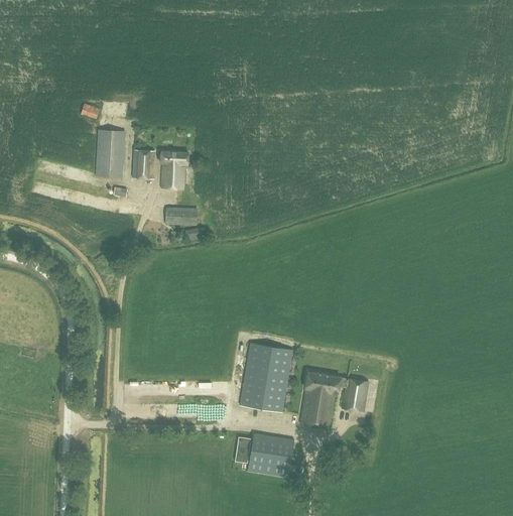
[(98,109),(82,103),(78,114),(94,119),(98,109)]
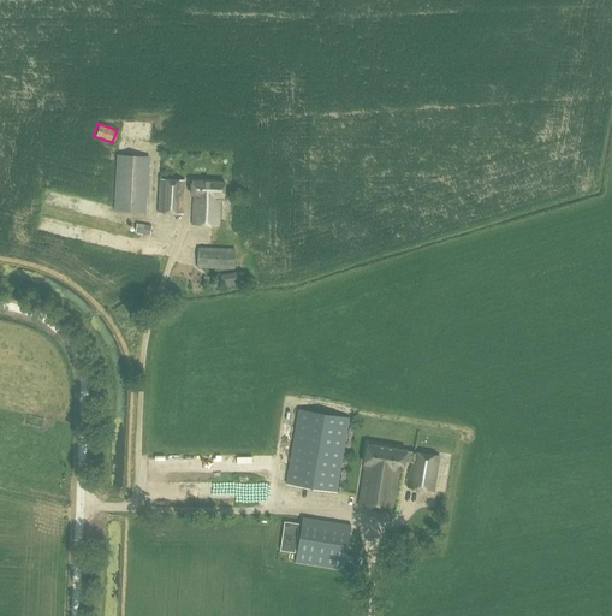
[(112,209),(143,212),(146,157),(116,155),(112,209)]
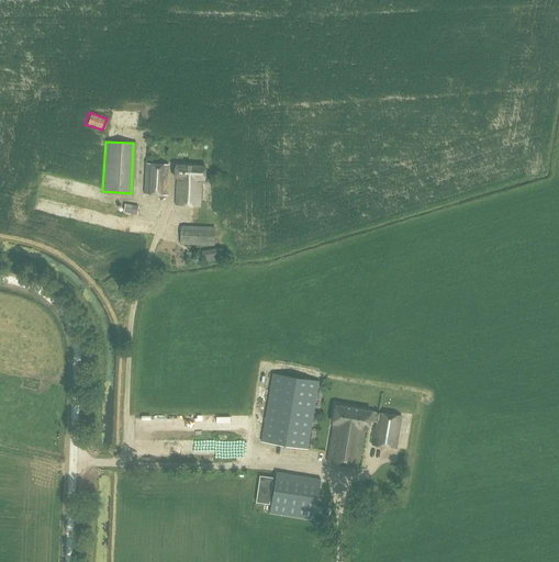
[(142,192),(164,194),(166,164),(144,161),(142,192)]
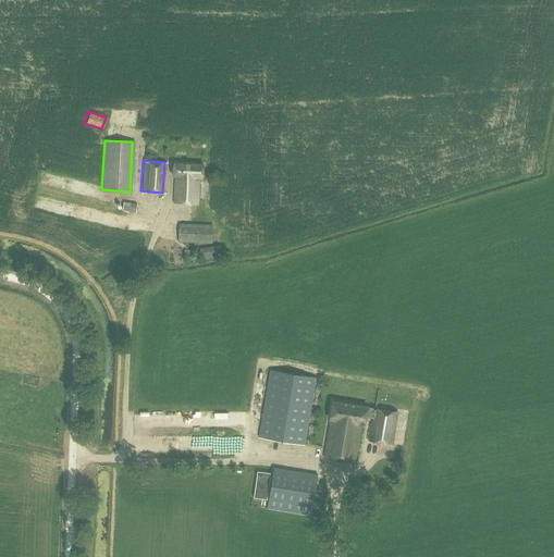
[(200,180),(200,164),(171,163),(171,175),(172,175),(172,202),(196,203),(196,180),(200,180)]
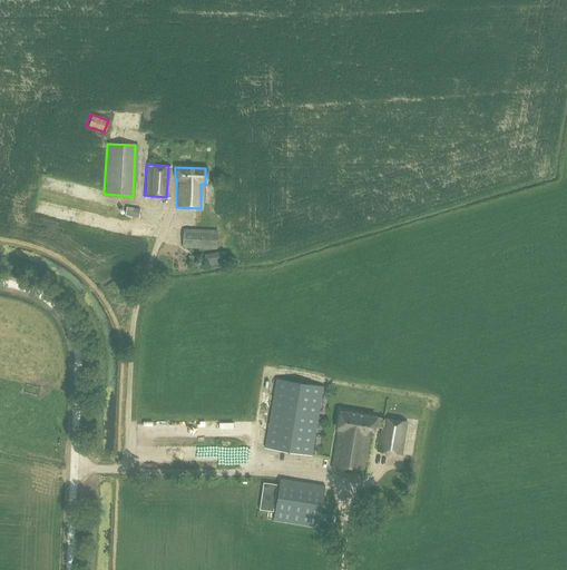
[(47,219),(59,220),(61,207),(48,205),(47,219)]
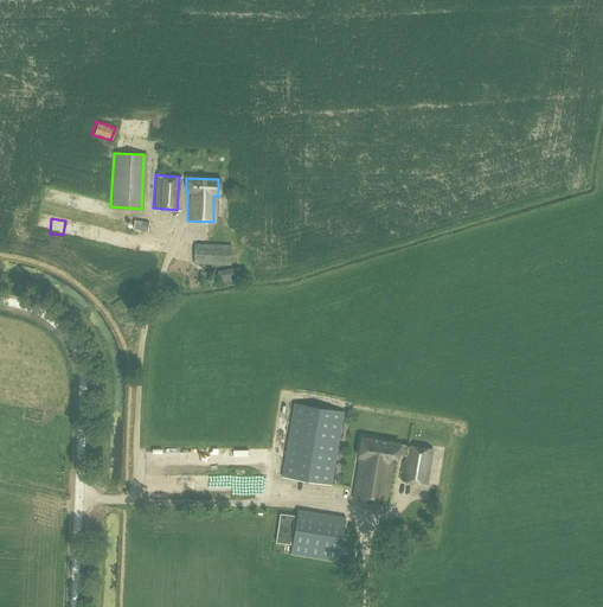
[(130,229),(145,231),(146,223),(132,221),(130,229)]
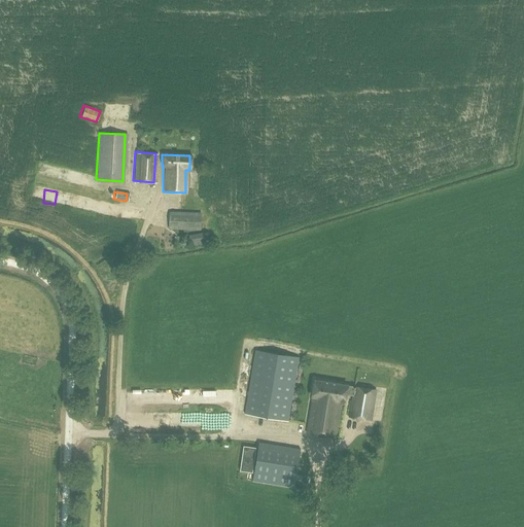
[(168,211),(167,227),(198,229),(199,213),(168,211)]
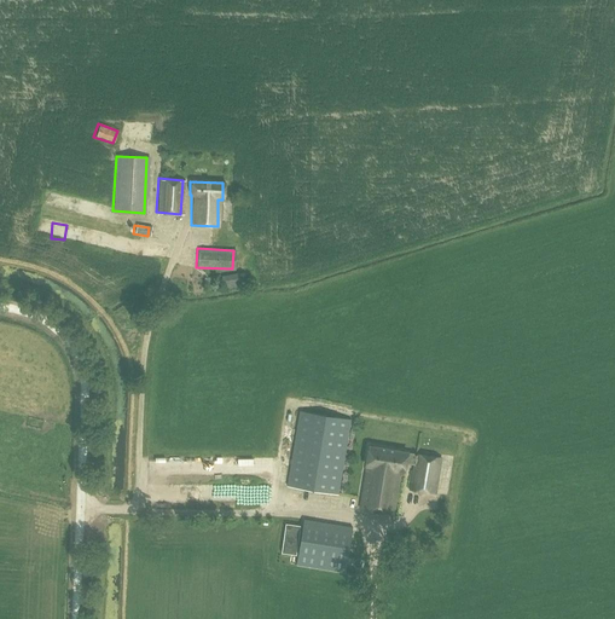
[(241,273),(222,278),(226,289),(244,283),(241,273)]
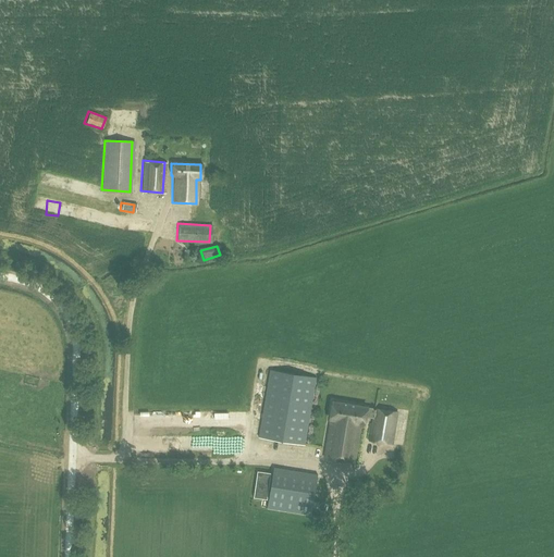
[(267,370),(256,437),(302,445),(314,378),(267,370)]
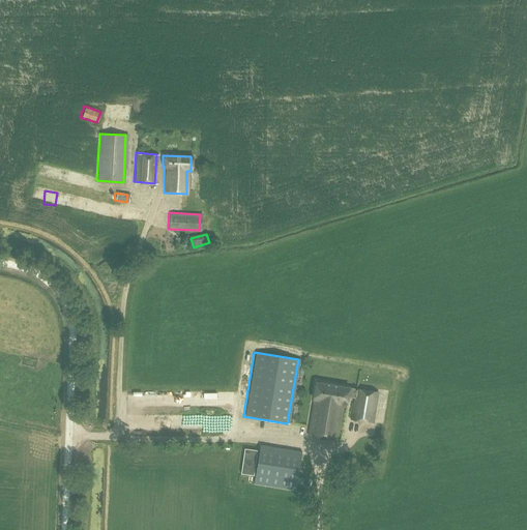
[(316,381),(306,435),(335,440),(342,403),(345,404),(346,395),(353,396),(349,418),(371,422),(376,391),(316,381)]
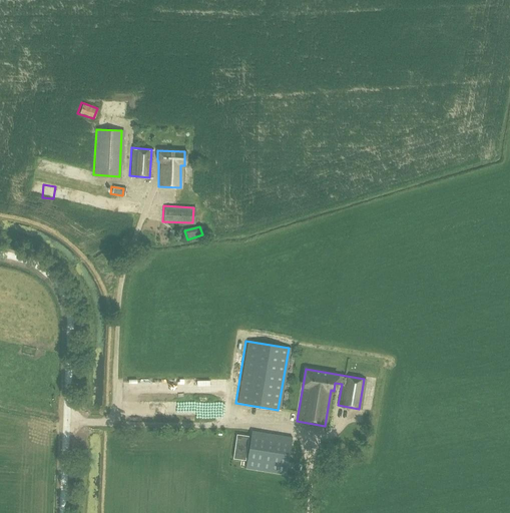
[(290,438),(249,432),(243,469),(284,475),(290,438)]
